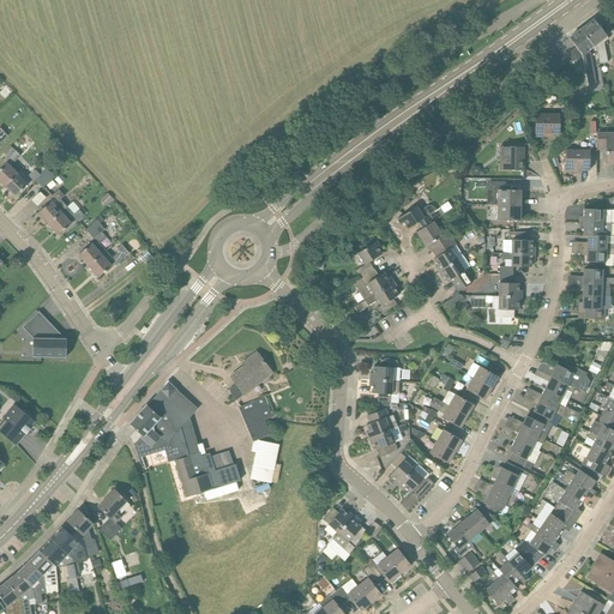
[(608,64),(607,53),(606,47),(600,42),(607,36),(594,20),(581,30),(594,47),(596,44),(600,64),(601,73),(605,72),(606,80),(609,80),(607,65),(608,64)]
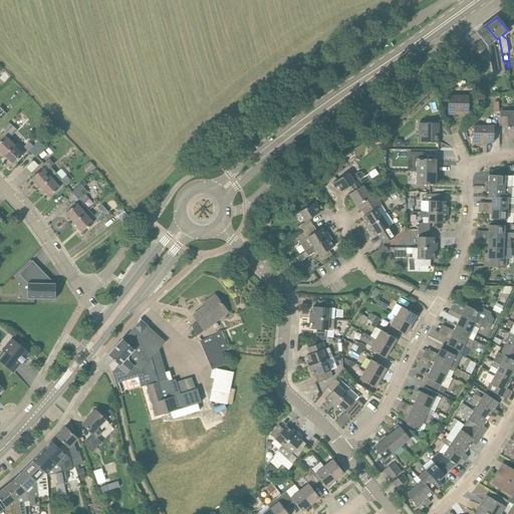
[(476,32),(482,40),(487,45),(488,49),(491,68),(498,66),(494,45),(493,42),(497,39),(486,25),(476,32)]
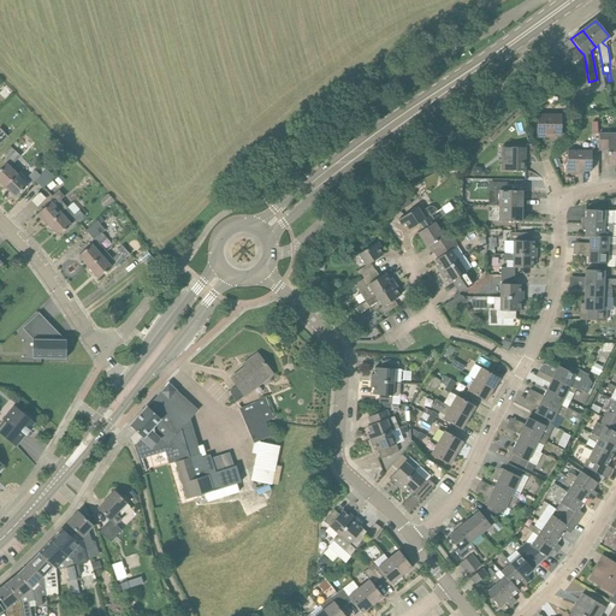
[(585,59),(584,54),(578,48),(569,54),(574,60),(572,61),(575,66),(585,59)]
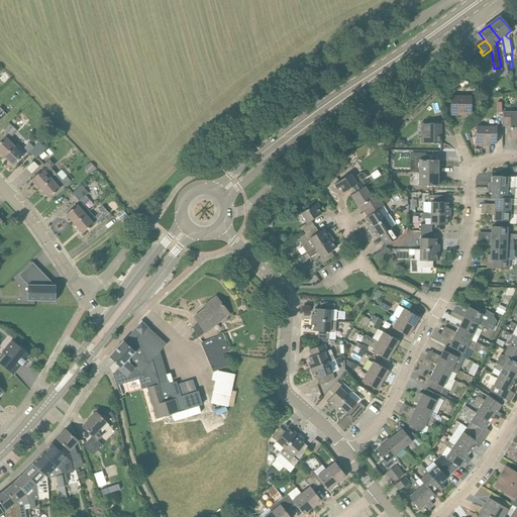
[(460,114),(471,114),(471,97),(451,96),(450,115),(460,116),(460,114)]
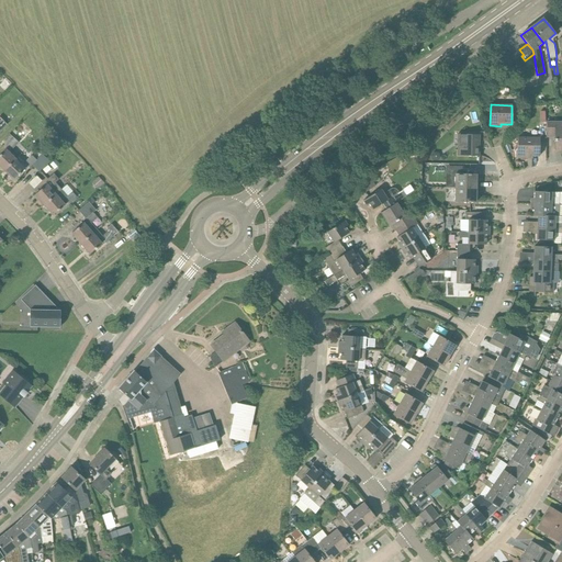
[(554,150),(561,149),(561,122),(547,123),(547,137),(555,137),(554,150)]
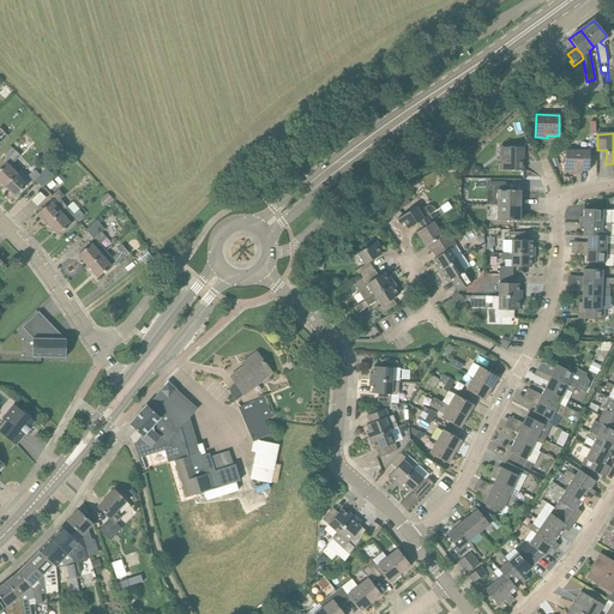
[(0,181),(5,186),(20,170),(14,163),(22,157),(20,156),(23,154),(18,149),(16,151),(11,146),(2,155),(8,161),(0,169),(0,181)]
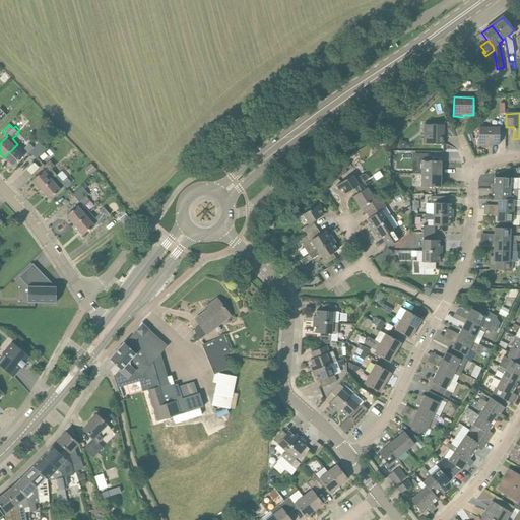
[(39,124),(25,137),(28,140),(41,127),(39,124)]
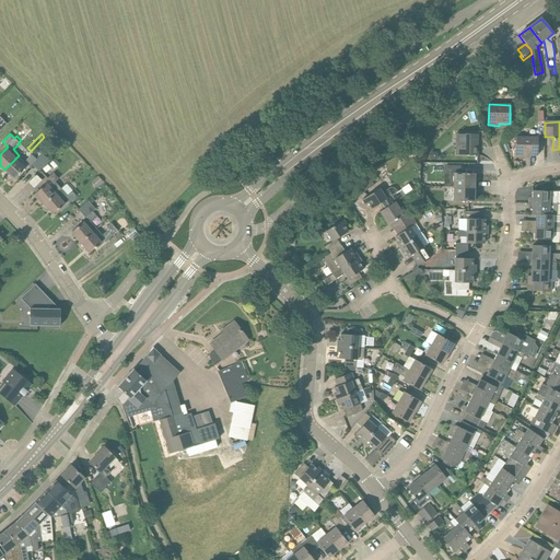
[(459,146),(456,146),(456,155),(477,156),(478,135),(459,135),(459,146)]
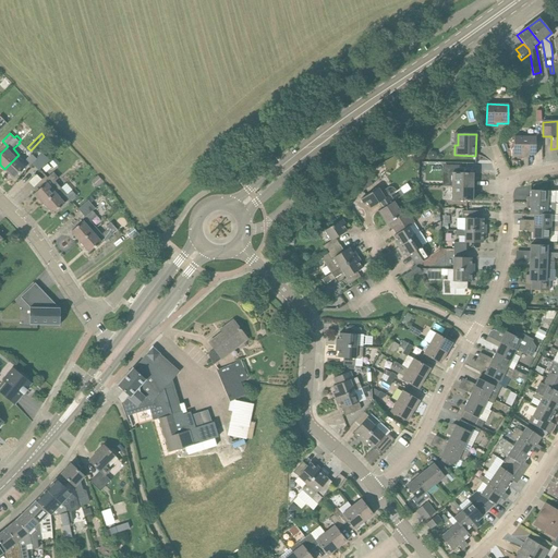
[(524,156),(535,156),(536,137),(514,136),(513,157),(524,157),(524,156)]
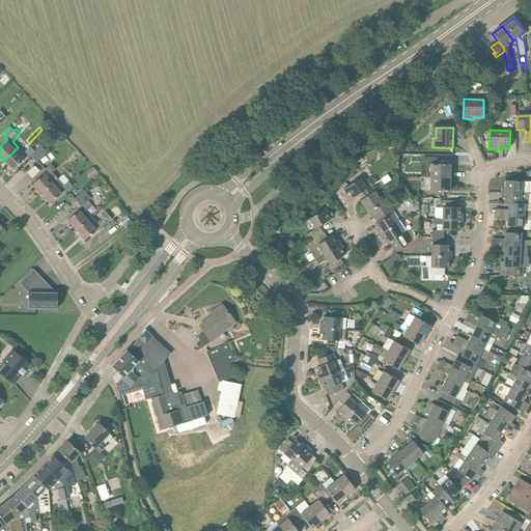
[(14,170),(24,159),(27,158),(28,159),(30,157),(37,163),(40,161),(40,160),(47,152),(39,146),(34,151),(30,147),(24,154),(18,147),(4,161),(14,170)]
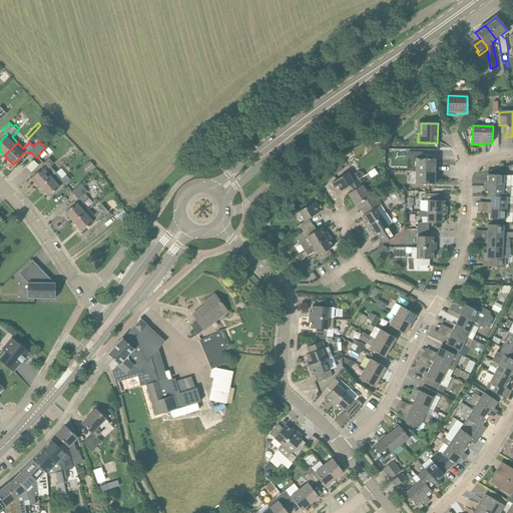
[(49,154),(55,150),(50,145),(45,150),(49,154)]
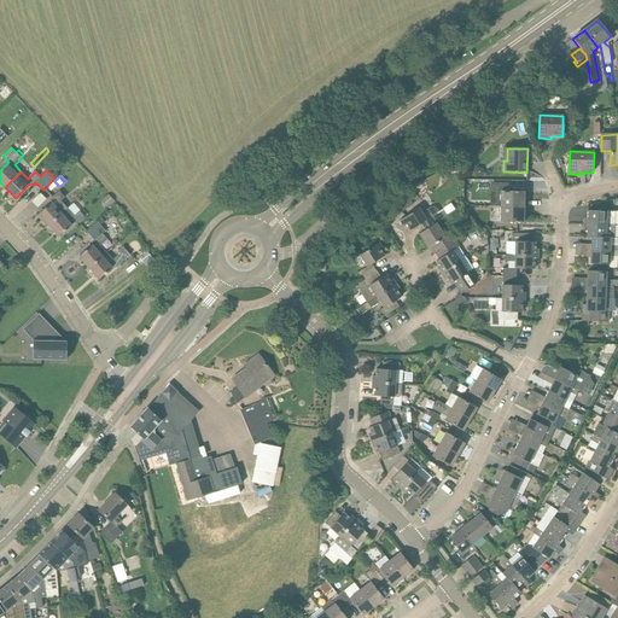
[(38,185),(28,193),(39,205),(47,197),(38,185)]
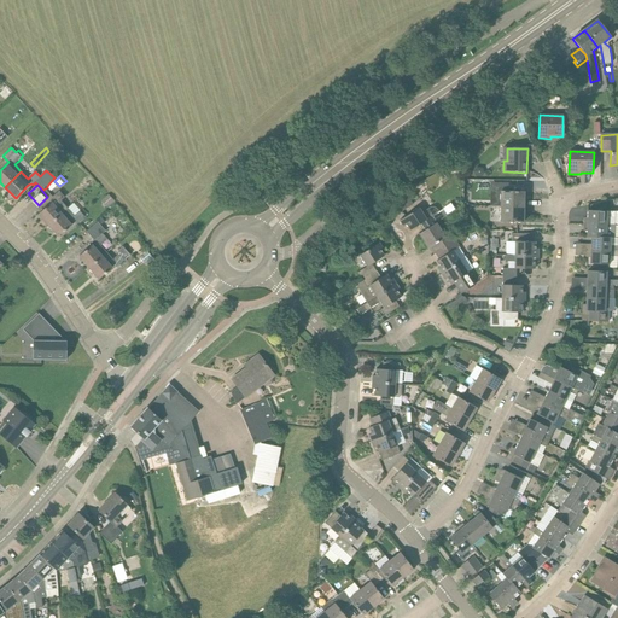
[(62,214),(68,209),(62,202),(65,198),(59,191),(51,199),(53,202),(39,215),(48,226),(62,214)]
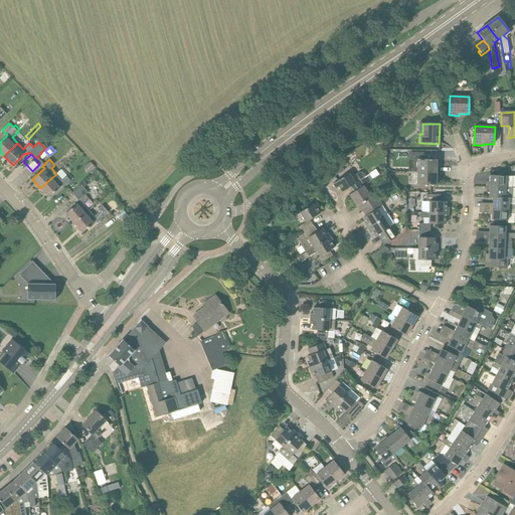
[(437,173),(437,160),(416,159),(416,172),(437,173)]
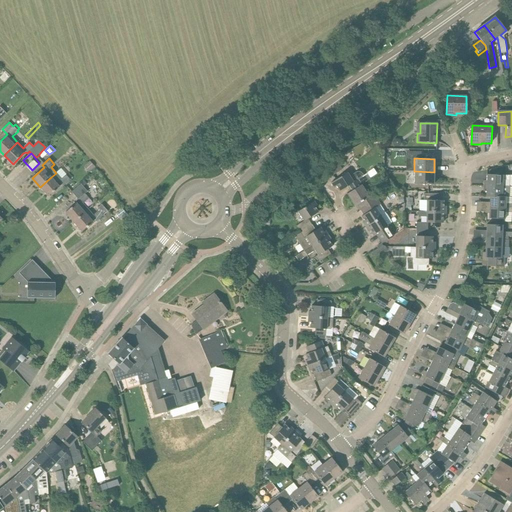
[(88,163),(84,167),(89,172),(92,168),(88,163)]
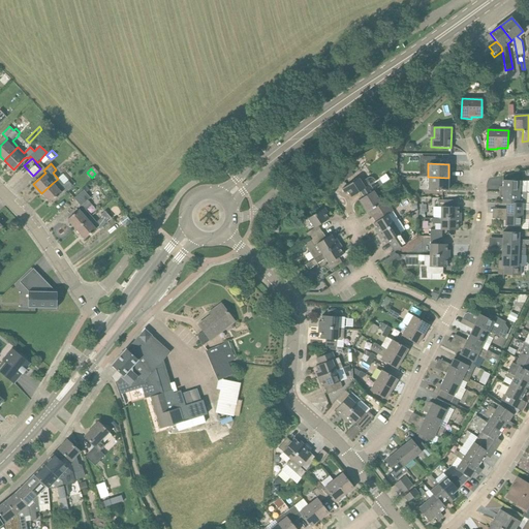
[(447,191),(448,178),(428,177),(428,190),(447,191)]
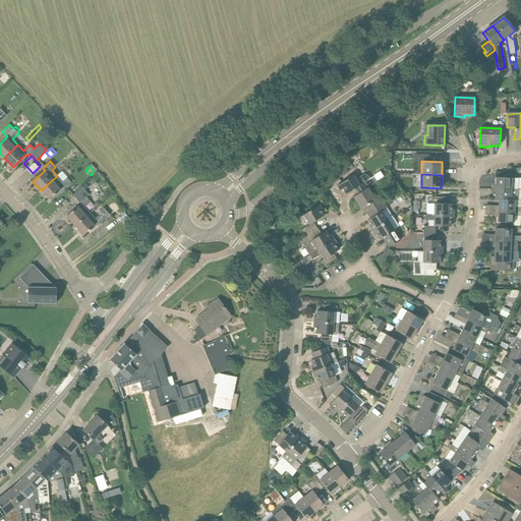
[(367,189),(366,188),(377,182),(372,177),(370,179),(368,177),(367,175),(365,175),(363,175),(360,176),(355,179),(353,176),(337,186),(340,191),(342,189),(345,194),(353,189),(357,195),(367,189)]
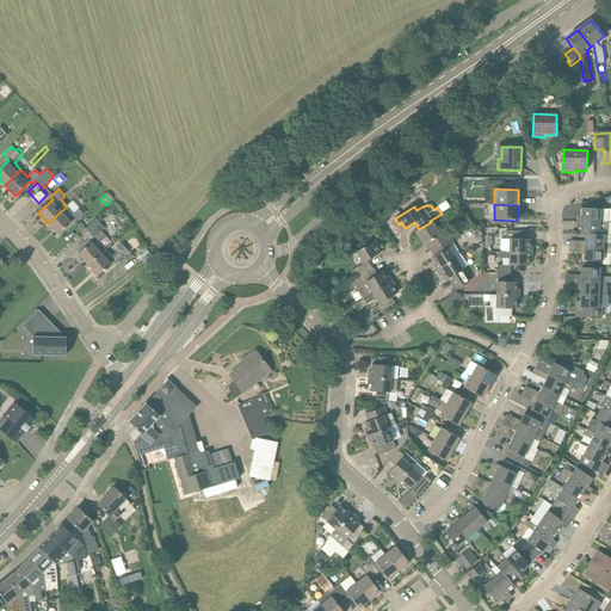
[(61,211),(48,223),(57,234),(72,222),(74,221),(75,222),(84,215),(79,209),(74,214),(67,207),(61,211)]
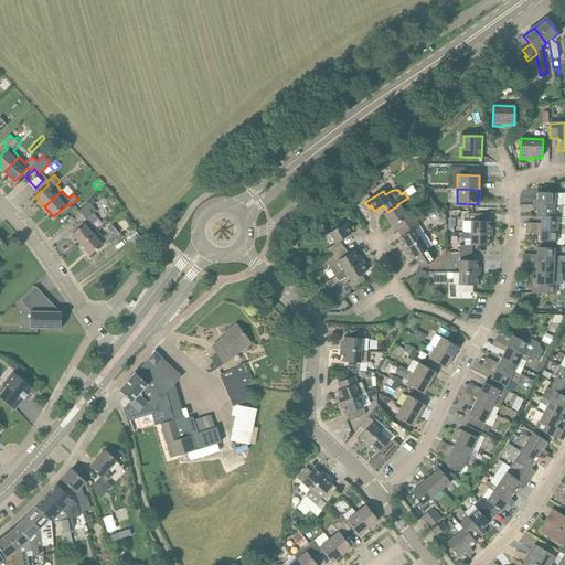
[(560,193),(554,193),(537,193),(537,200),(534,200),(533,201),(533,205),(562,206),(562,205),(562,196),(560,196),(560,193)]
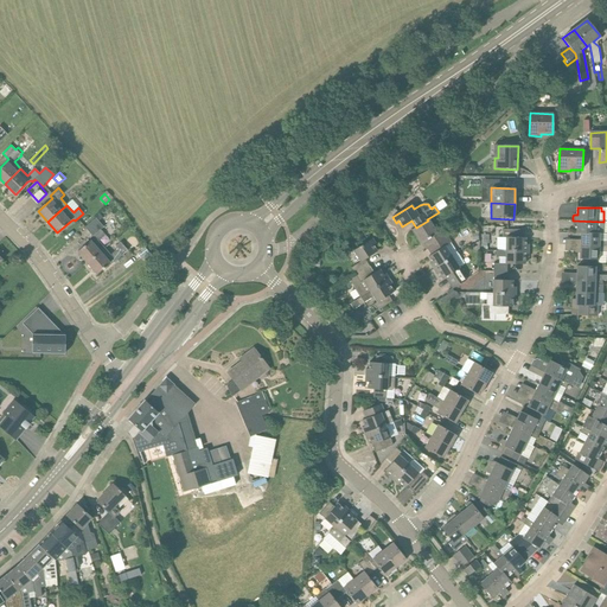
[(88,263),(104,248),(98,241),(106,235),(101,230),(103,228),(96,218),(85,228),(94,238),(77,253),(88,263)]
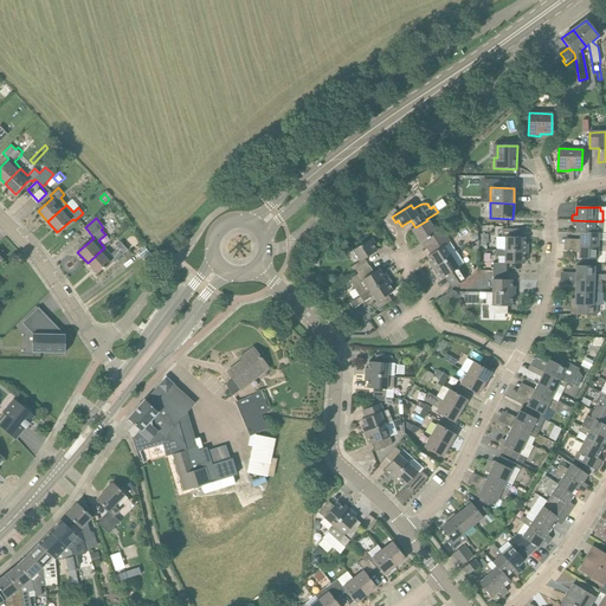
[(430,247),(445,237),(442,231),(436,234),(427,220),(416,227),(411,230),(420,244),(425,240),(430,247)]
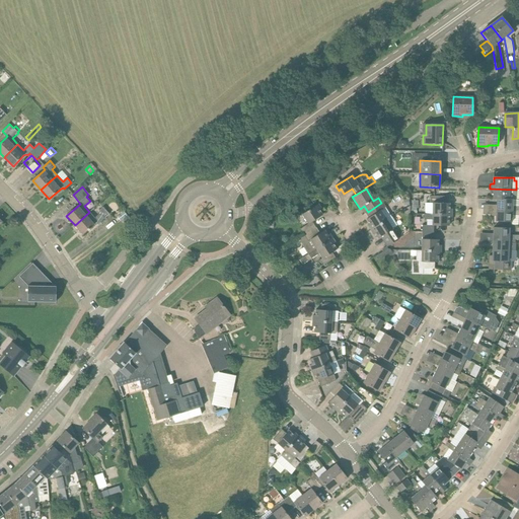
[(516,200),(516,190),(490,189),(490,192),(491,193),(493,193),(493,200),(497,200),(508,201),(508,200),(516,200)]
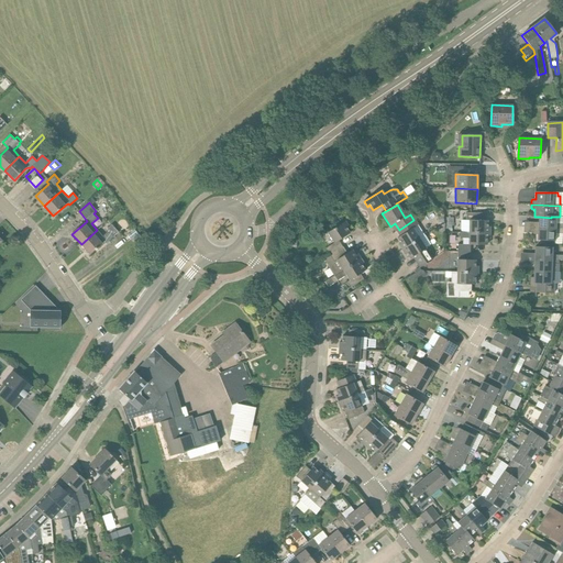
[(484,213),(478,213),(466,213),(466,221),(468,221),(468,232),(489,233),(489,228),(487,227),(487,221),(484,221),(484,213)]
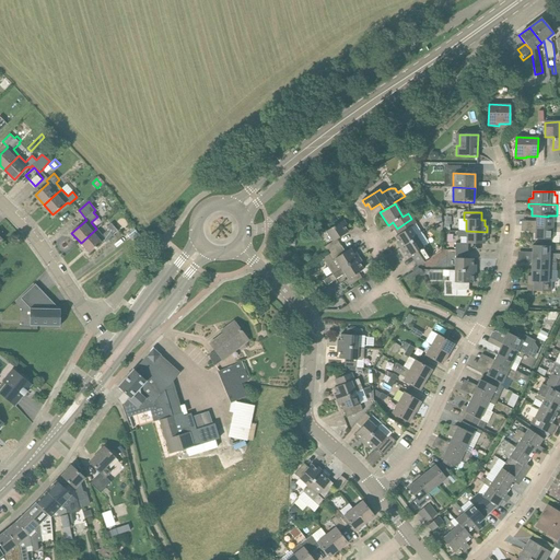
[(559,218),(559,216),(557,216),(548,216),(548,217),(536,216),(536,222),(533,222),(532,222),(532,226),(559,228),(559,218)]
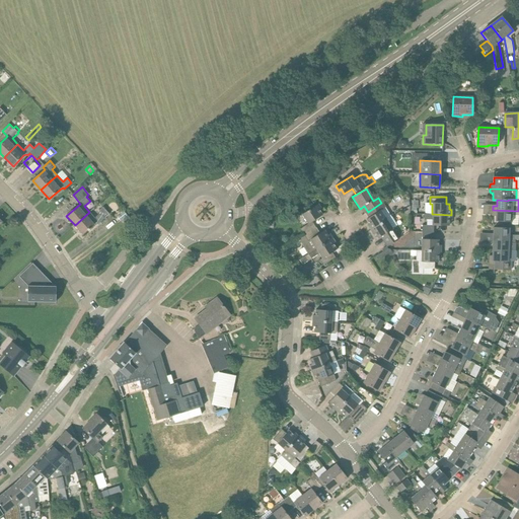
[(370,230),(386,220),(380,211),(385,209),(381,203),(368,212),(365,214),(368,219),(366,219),(370,224),(368,226),(370,230)]
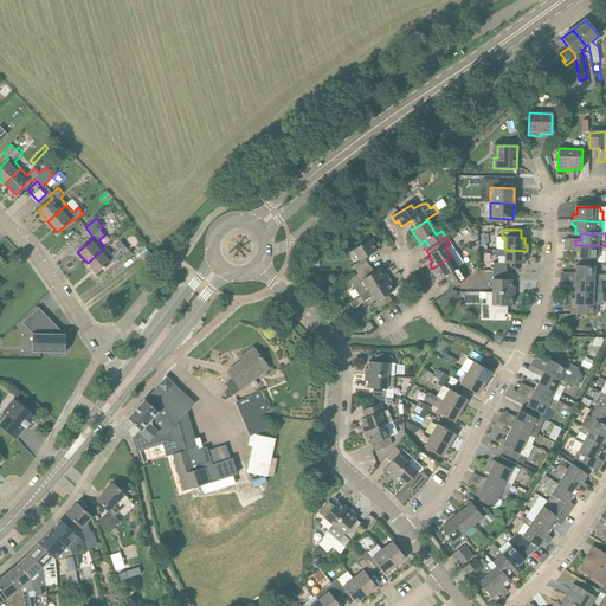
[(365,259),(376,251),(373,246),(375,244),(372,238),(353,251),(360,262),(350,268),(355,275),(369,266),(365,259)]
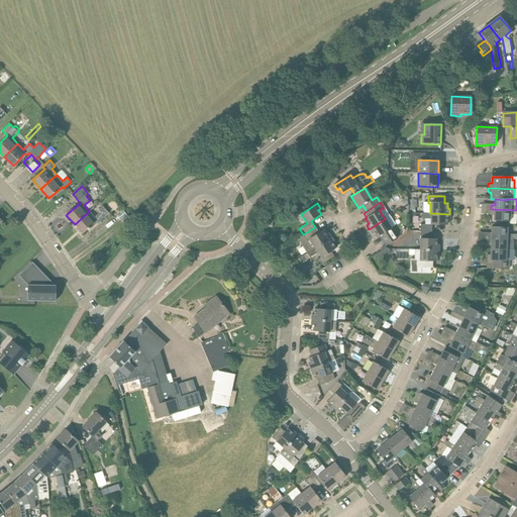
[(75,224),(83,234),(96,222),(97,223),(108,213),(103,207),(98,211),(99,213),(95,217),(89,211),(75,224)]
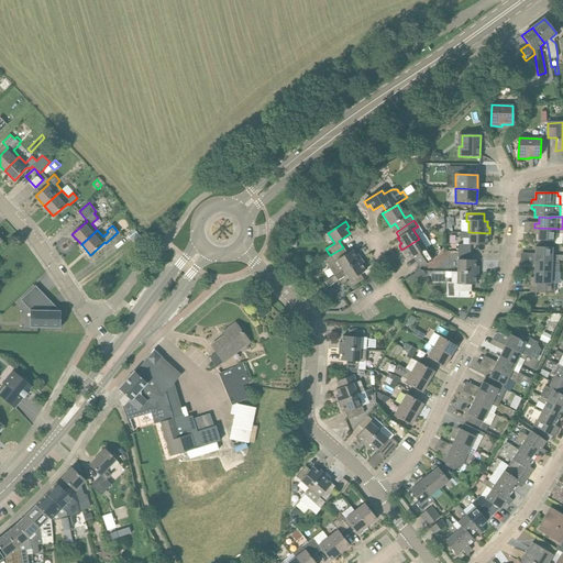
[(562,229),(534,228),(534,232),(536,233),(538,233),(538,241),(555,241),(555,234),(562,233),(562,229)]
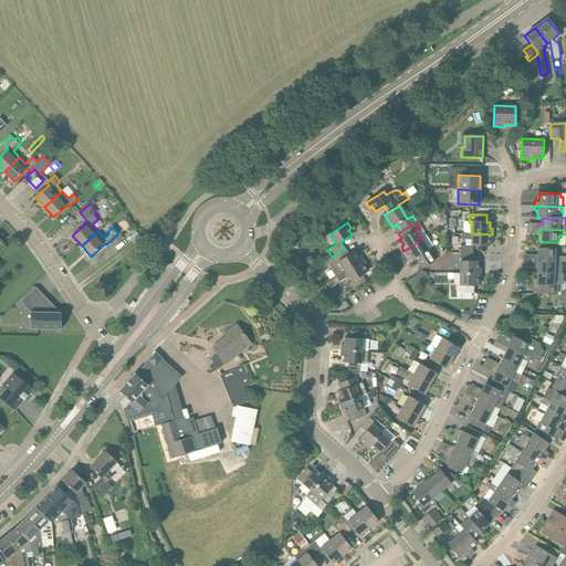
[(132,242),(135,239),(139,236),(136,231),(135,231),(128,237),(132,242)]
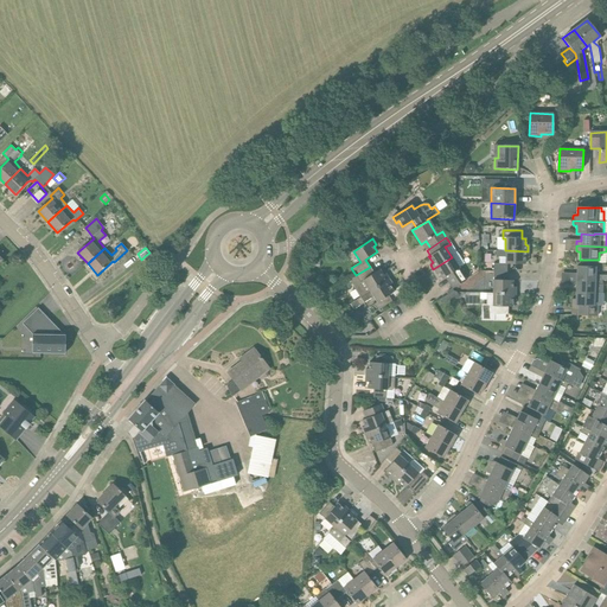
[(528,251),(505,250),(496,250),(496,257),(508,257),(508,264),(525,264),(525,257),(528,257),(528,251)]
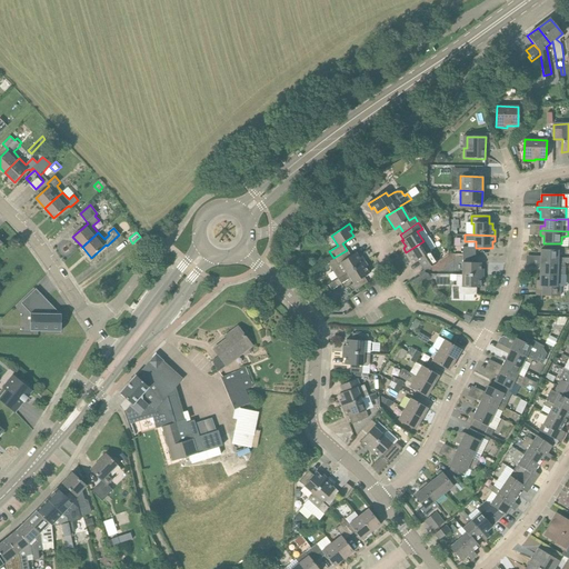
[(140,237),(136,240),(141,249),(146,245),(140,237)]
